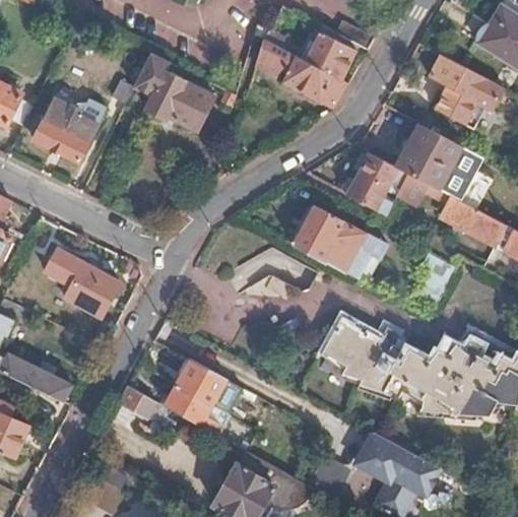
[(517,17),(498,6),(474,45),(517,69),(517,17)]
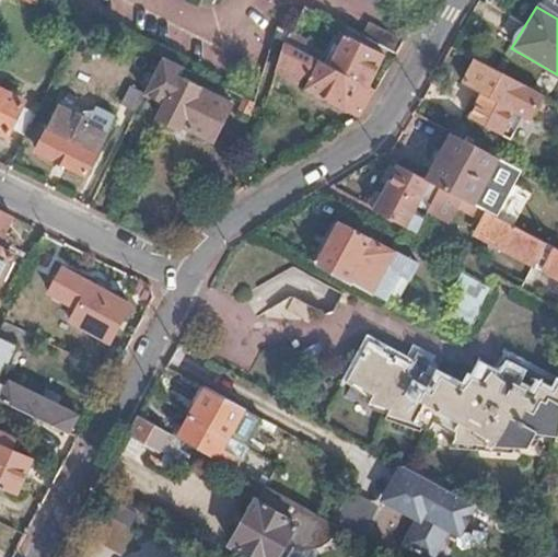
[(394,50),(402,37),(367,20),(360,34),(394,50)]
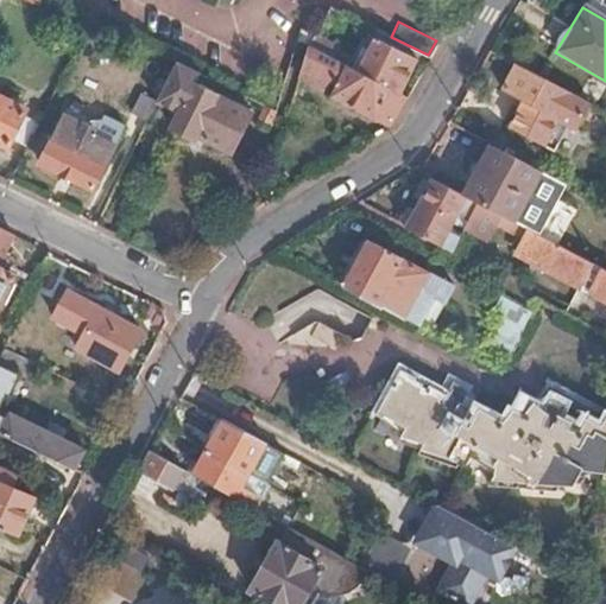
[(355,69),(397,90),(415,57),(373,35),(355,69)]
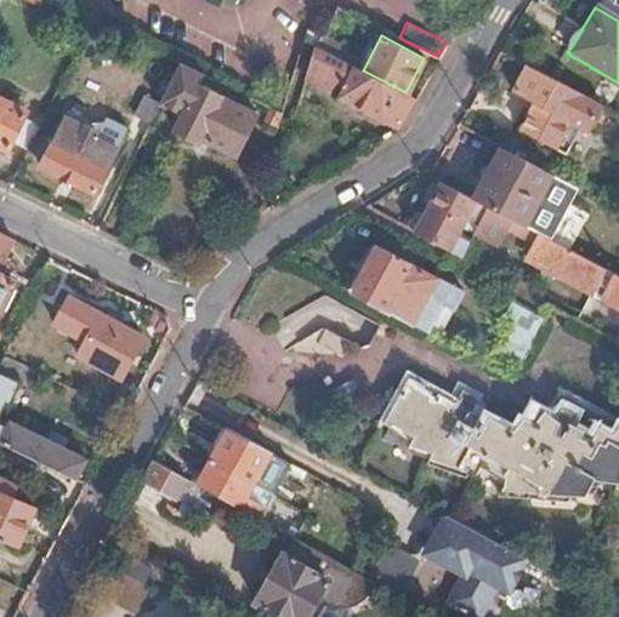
[(344,58),(314,44),(305,73),(330,86),(344,58)]
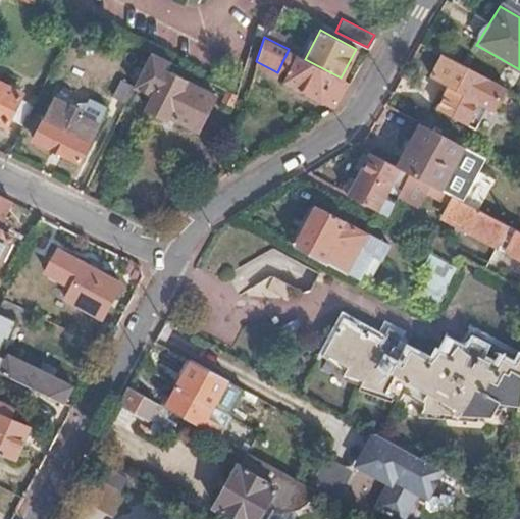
[(163,69),(169,59),(150,50),(133,84),(151,93),(144,107),(163,117),(166,113),(195,127),(212,94),(163,69)]
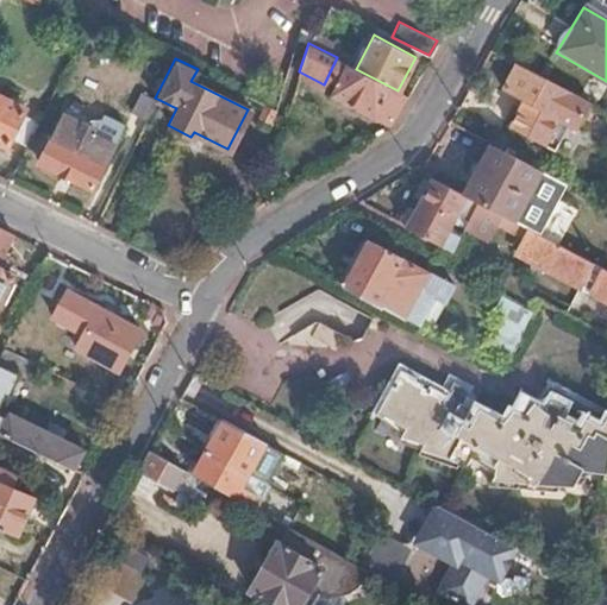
[(390,123),(406,95),(398,90),(356,69),(346,64),(332,92),(390,123)]
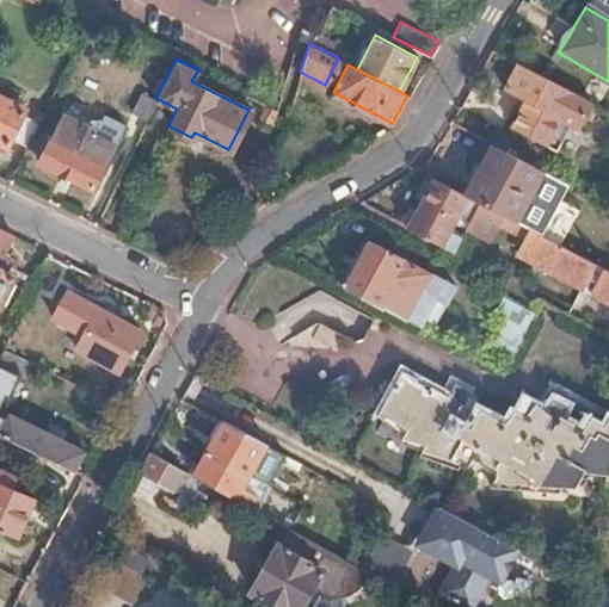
[(576,132),(590,106),(517,67),(503,94),(523,105),(509,131),(553,155),(568,128),(576,132)]
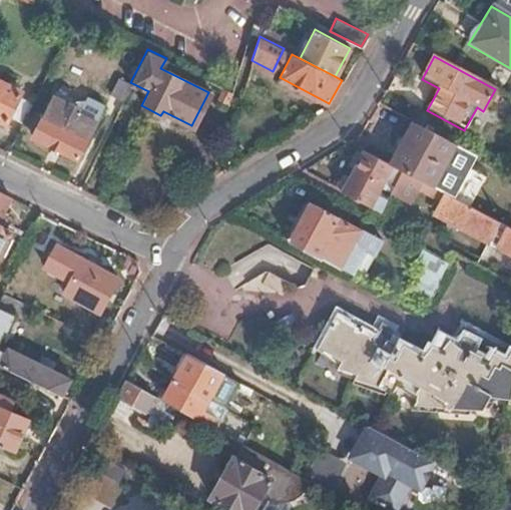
[(0,113),(6,117),(20,87),(0,77),(0,113)]
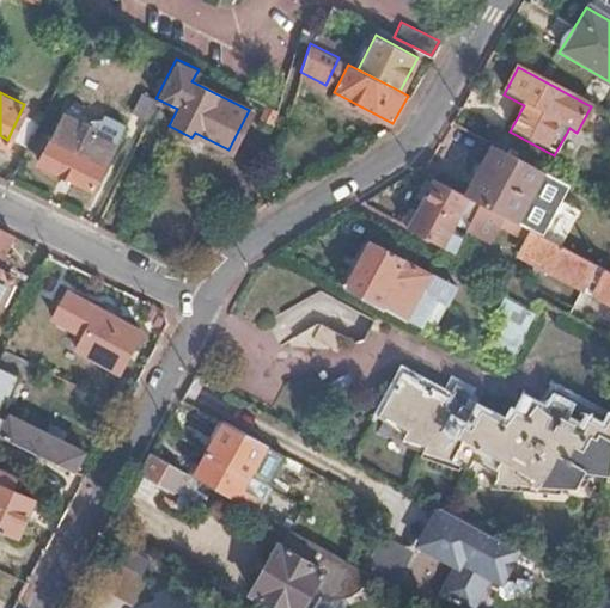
[(124,124),(139,131),(156,100),(140,92),(124,124)]
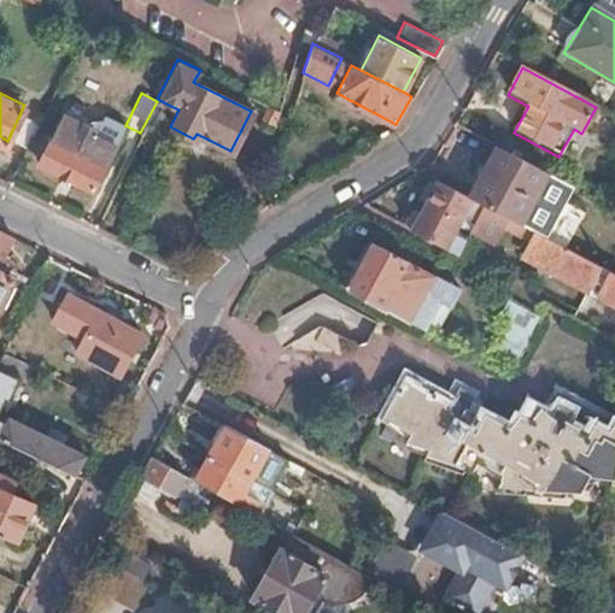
[(274,124),(277,110),(265,104),(259,117),(274,124)]
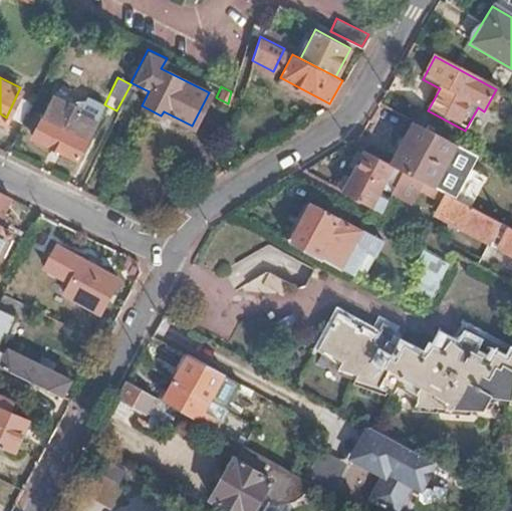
[(50,97),(32,135),(76,157),(94,119),(77,110),(79,105),(56,92),(53,98),(50,97)]
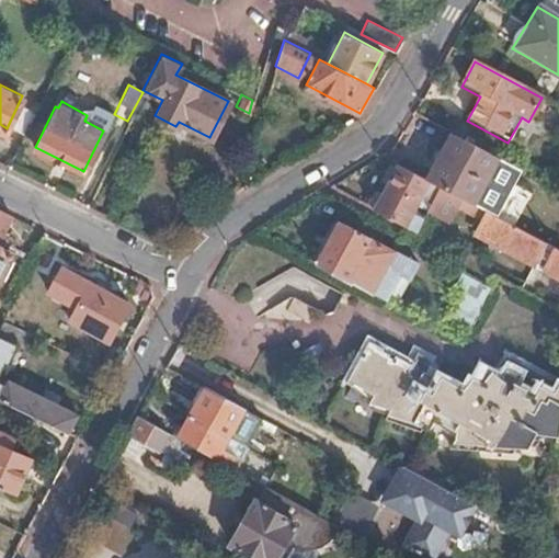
[(471,206),(497,159),(452,135),(428,182),(429,183),(437,188),(458,198),(471,206)]
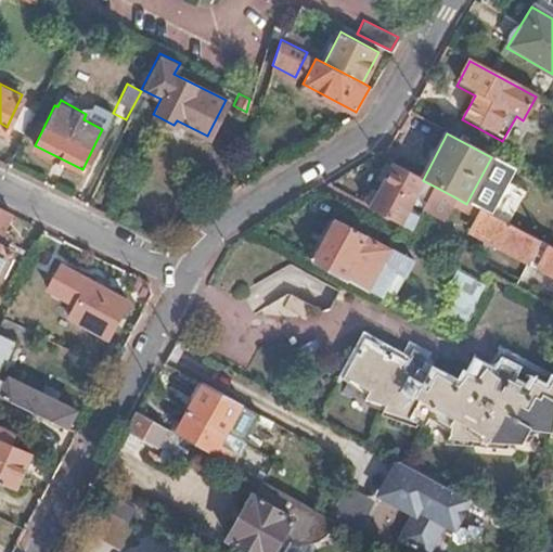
[(390,163),(368,207),(409,230),(416,216),(410,208),(424,181),(423,180),(390,163)]
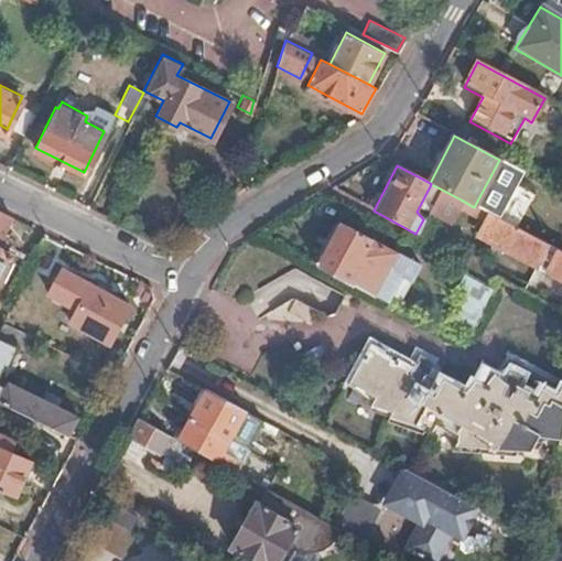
[(447,223),(461,200),(440,189),(428,211),(447,223)]
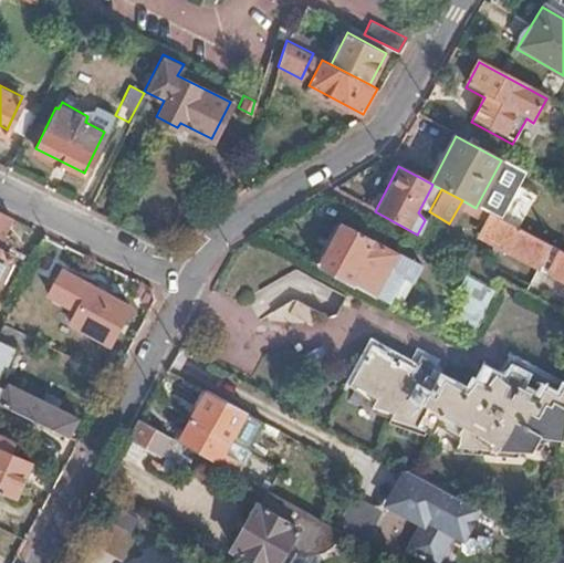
[(0,236),(10,217),(0,211),(0,274),(10,256),(0,250),(0,236)]
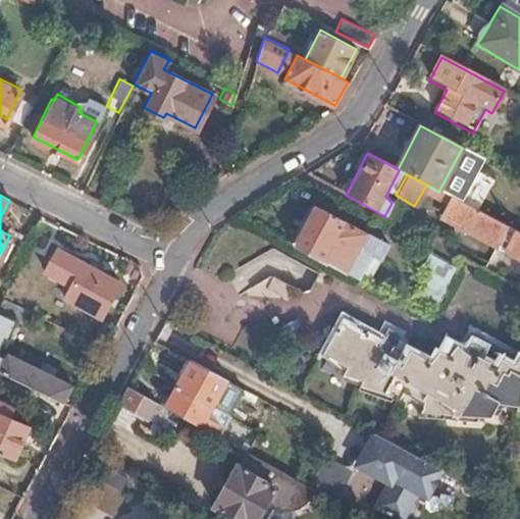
[(507,226),(452,198),(443,217),(497,246),(507,226)]
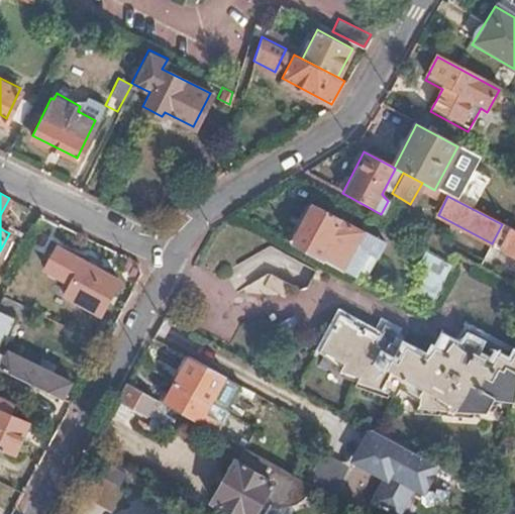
[(314,205),(293,240),(329,261),(357,277),(369,254),(378,260),(387,244),(314,205)]
